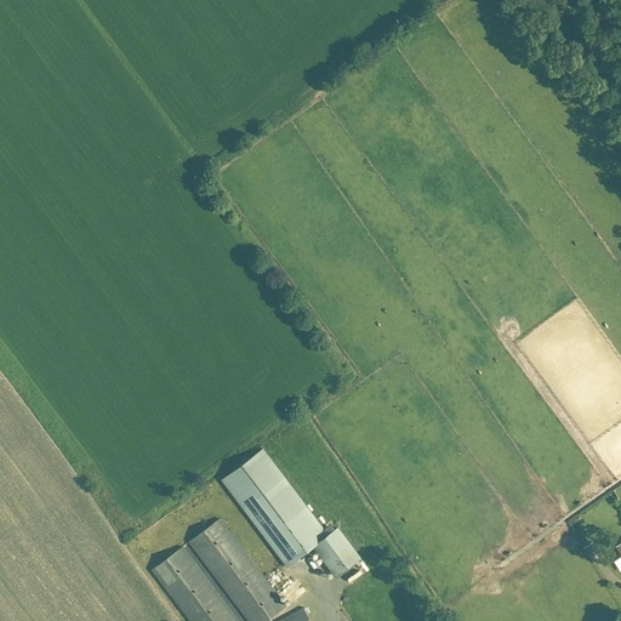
[(262,450),(221,480),(286,568),(313,548),(335,577),(360,558),(339,529),(329,536),(262,450)]
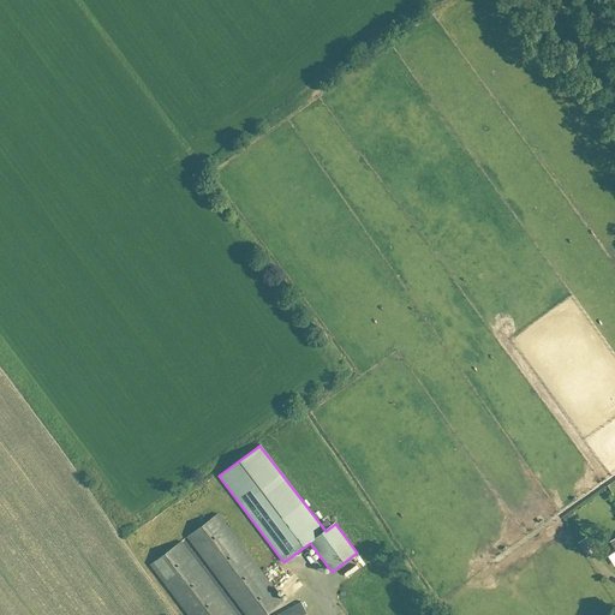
[(244,614),(266,614),(284,602),(218,514),(186,538),(244,614)]
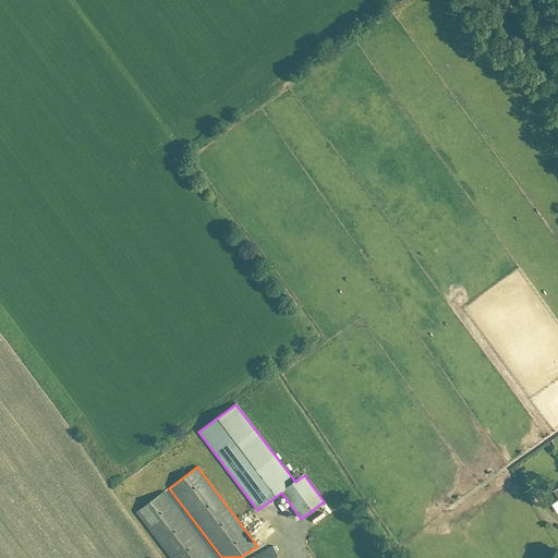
[(532,488),(524,493),(533,506),(541,501),(532,488)]
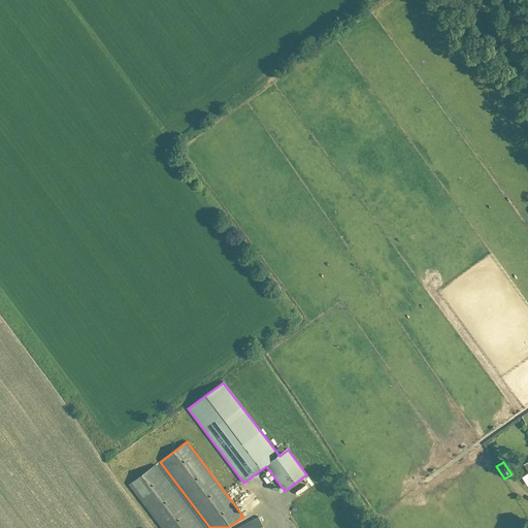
[(160,527),(202,527),(156,465),(128,486),(160,527)]
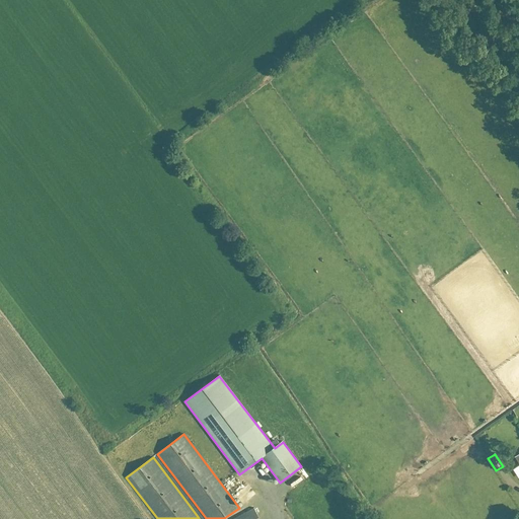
[(258,518),(253,509),(233,518),(258,518)]
